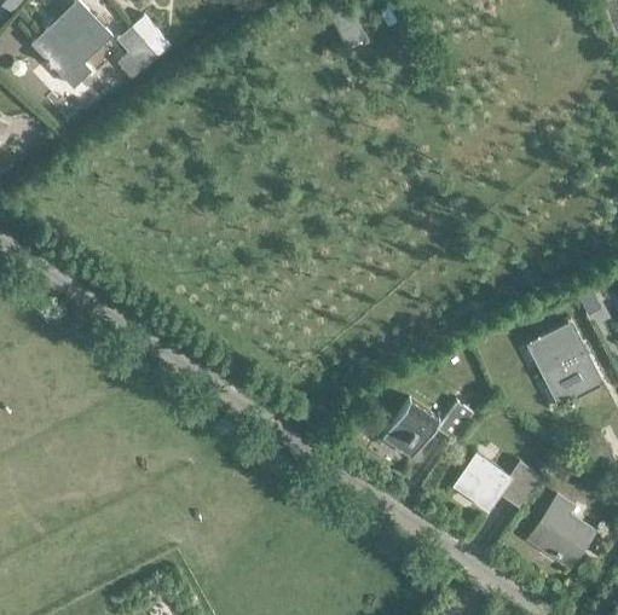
[(0,0),(12,11),(21,0),(0,0)]
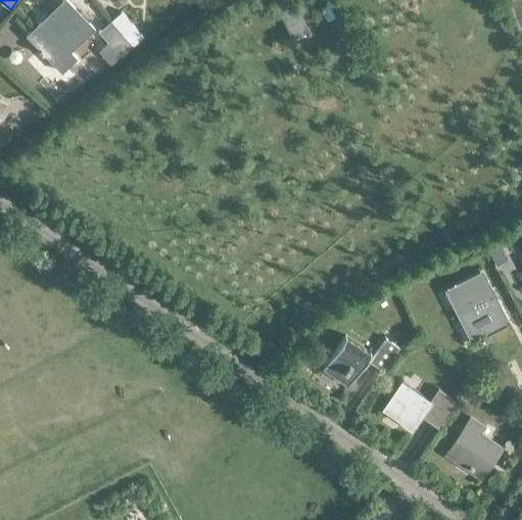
[(67,55),(94,29),(65,0),(64,0),(28,37),(40,50),(38,52),(42,56),(44,54),(54,64),(53,65),(54,67),(58,63),(59,65),(68,56),(67,55)]
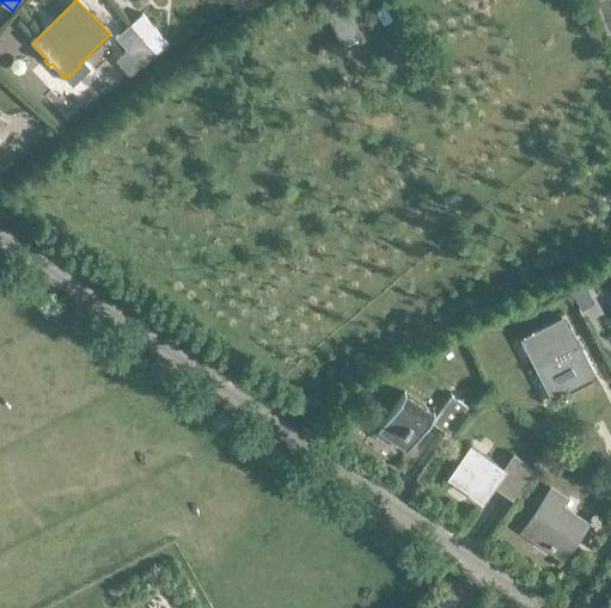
[(331,0),(318,7),(342,53),(361,41),(338,0),(331,0)]
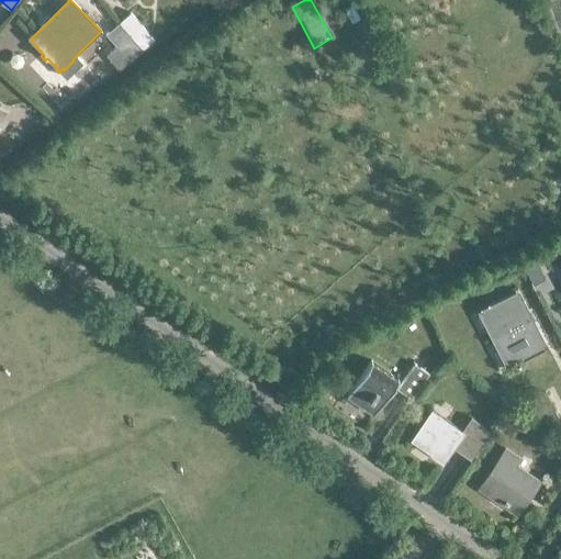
[(132,13),(120,23),(144,51),(155,41),(132,13)]
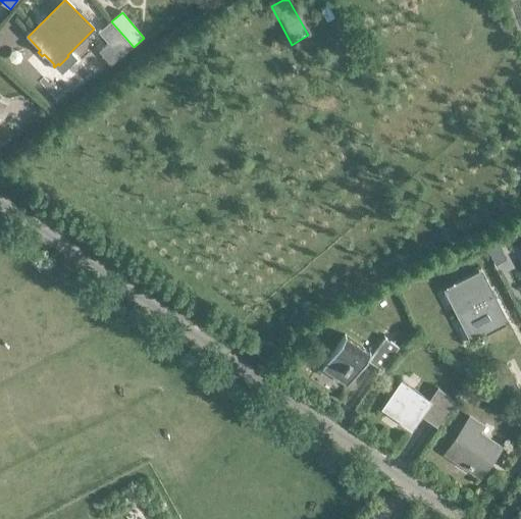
[(134,47),(111,21),(99,33),(120,58),(134,47)]
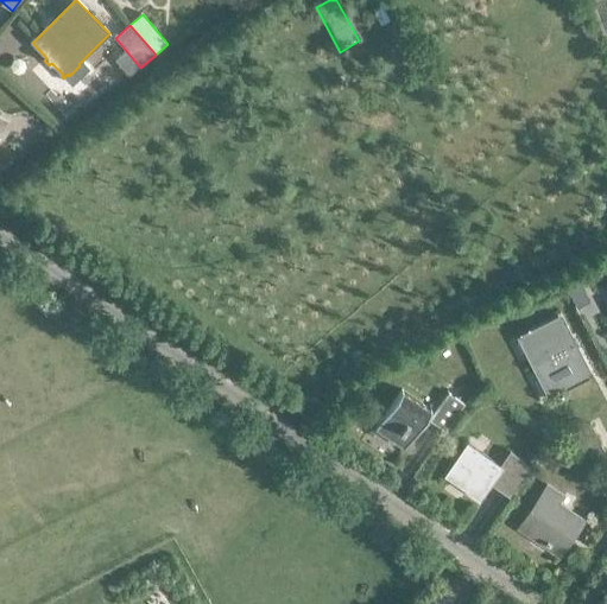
[(0,142),(12,126),(0,118),(0,142)]
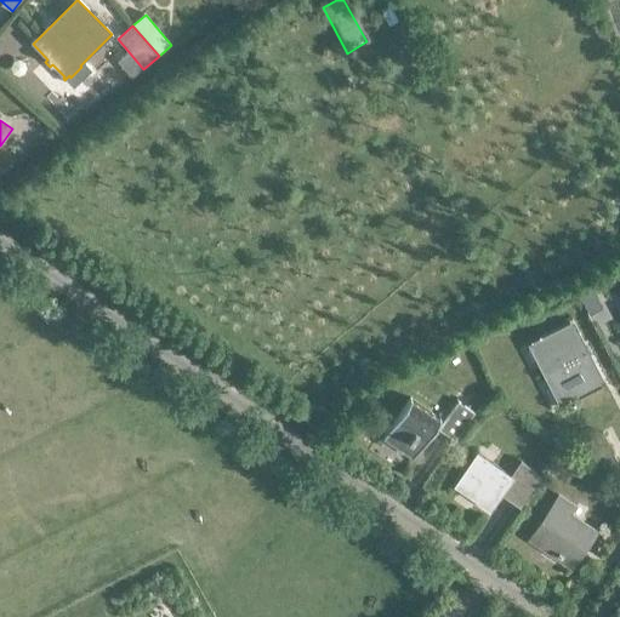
[(592,289),(579,296),(590,316),(603,310),(592,289)]
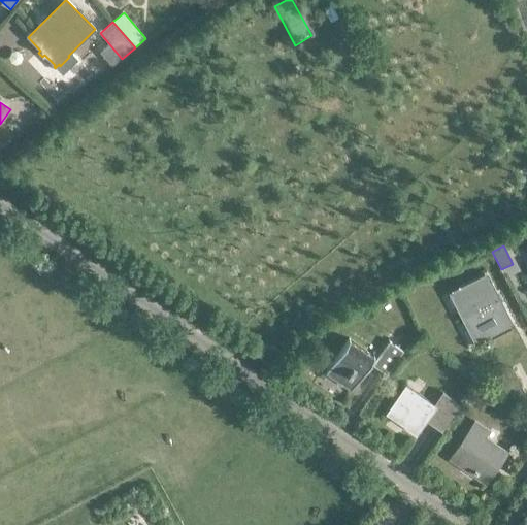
[(452,293),(480,347),(512,330),(484,275),(452,293)]
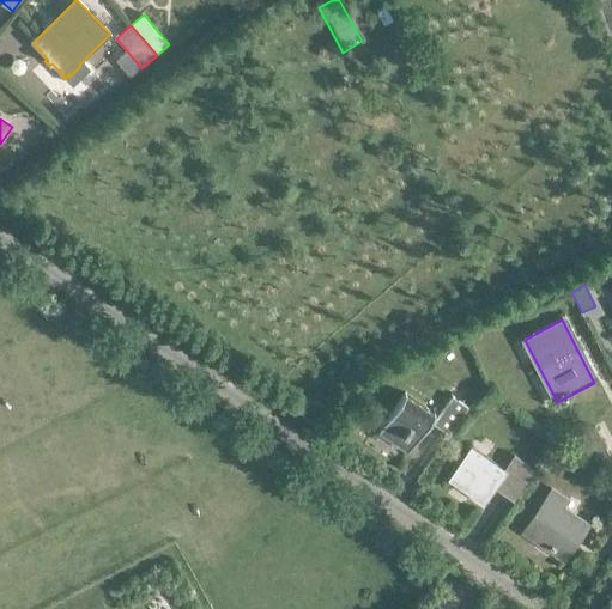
[(408,455),(435,414),(405,395),(379,434),(408,455)]
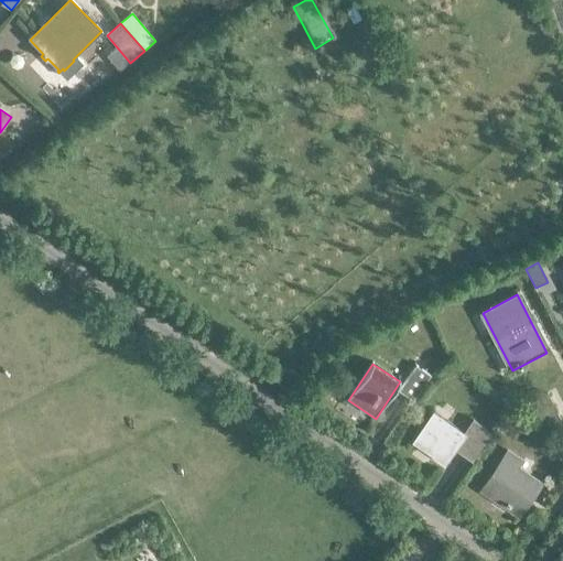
[(414,401),(431,376),(417,366),(400,391),(414,401)]
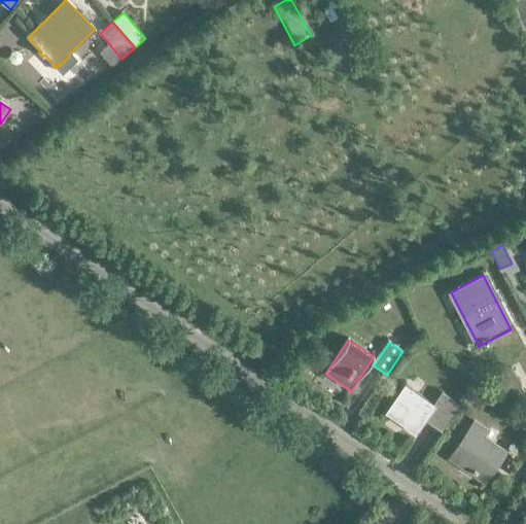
[(442,397),(435,407),(405,385),(385,414),(417,435),(424,425),(443,438),(461,411),(442,397)]
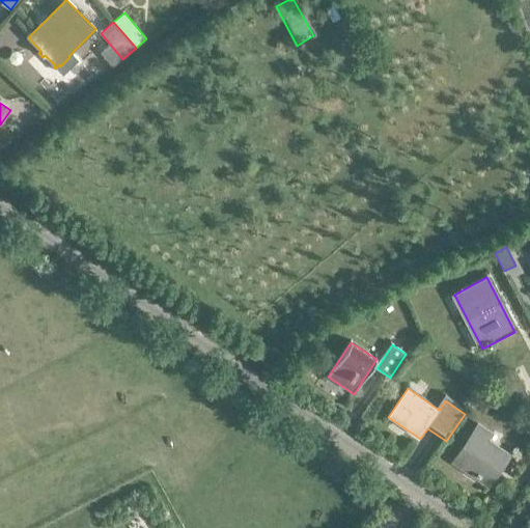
[(491,484),(508,459),(486,444),(492,435),(479,426),(453,463),(467,472),(469,469),(491,484)]
